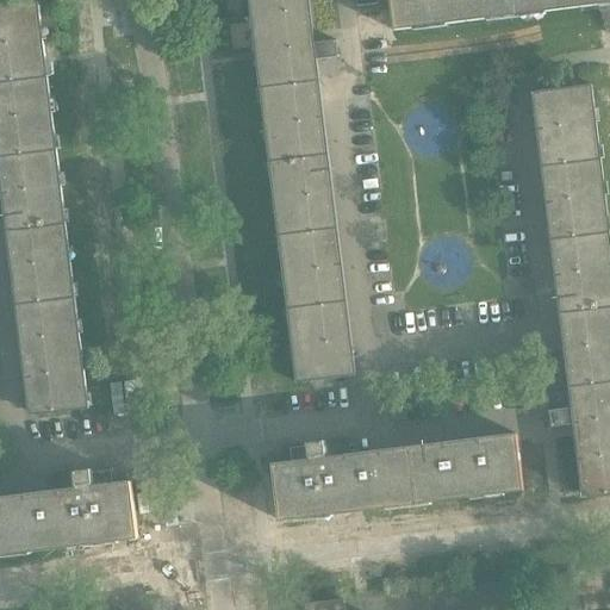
[(311,62),(317,61),(338,58),(337,41),(310,44),(303,0),(249,0),(297,384),(350,377),(311,62)]
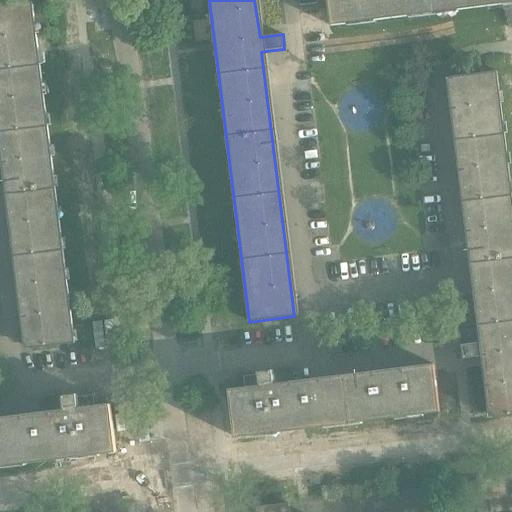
[(511,0),(328,0),(331,27),(511,4),(511,0)]
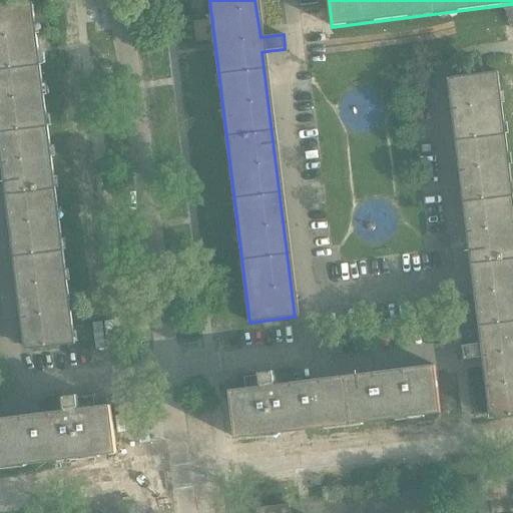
[(0,106),(30,349),(75,344),(33,3),(0,7),(0,106)]
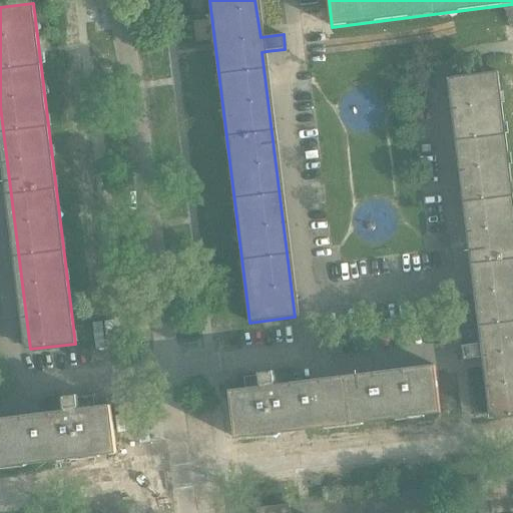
[(464,360),(482,359),(488,358),(489,368),(495,418),(512,416),(512,195),(498,72),(453,77),(486,343),(463,346),(464,360)]
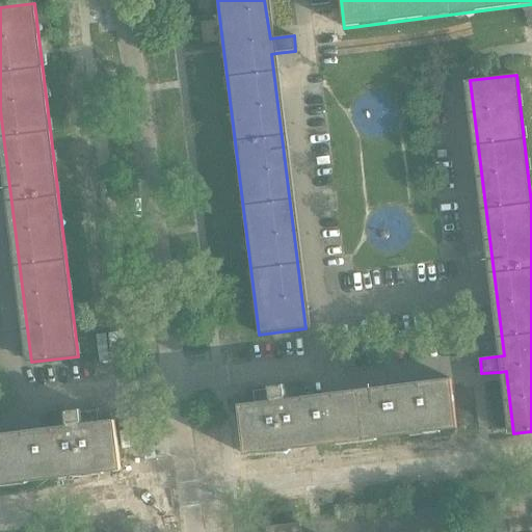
[(241,410),(240,405),(239,405),(245,455),(457,428),(452,386),(451,378),(450,378),(450,383),(303,402),(301,382),(269,387),(271,406),(241,410)]
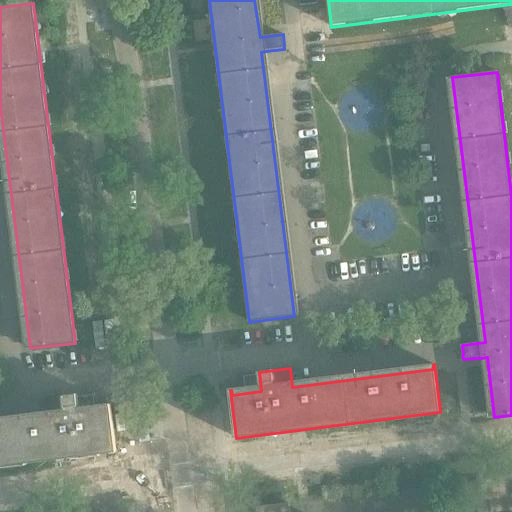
[(0,423),(0,466),(116,452),(111,404),(109,404),(110,409),(80,413),(78,394),(47,398),(49,417),(0,423)]
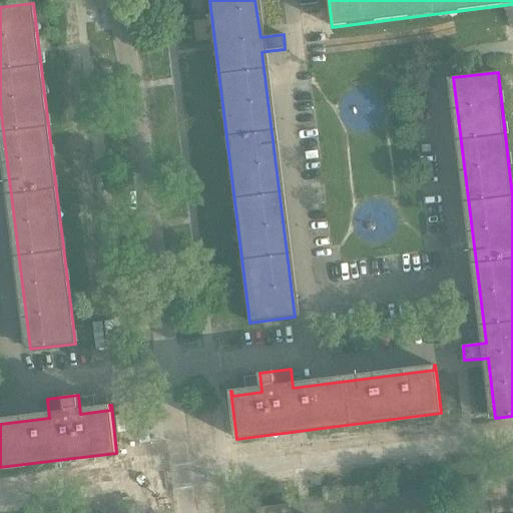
[(291,512),(290,504),(257,509),(257,512),(291,512)]
